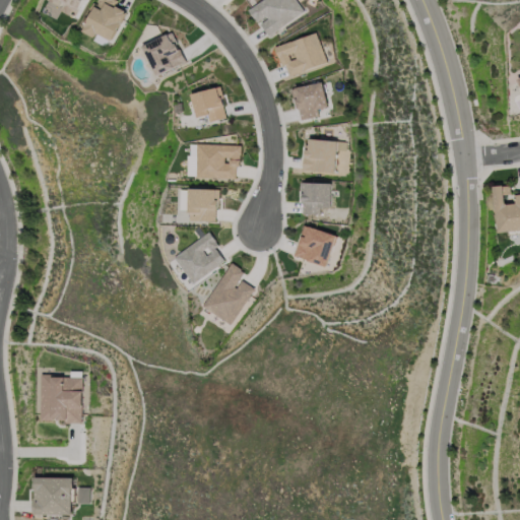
[(80,0),(76,8),(78,9),(73,17),(52,5),(53,3),(47,0),(80,0)]
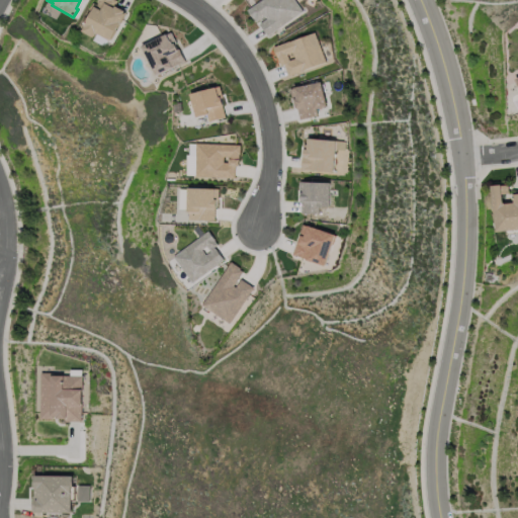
[(79,30),(81,26),(80,25),(89,10),(88,9),(92,2),(95,4),(97,0),(116,0),(113,5),(121,10),(120,12),(122,13),(107,40),(93,33),(91,37),(79,30)]
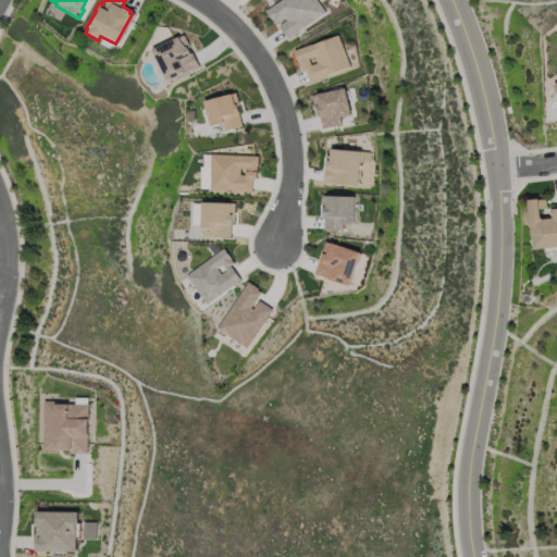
[(313,0),(323,12),(287,38),(277,25),(286,20),(284,16),(275,23),(265,11),(280,0),(313,0)]
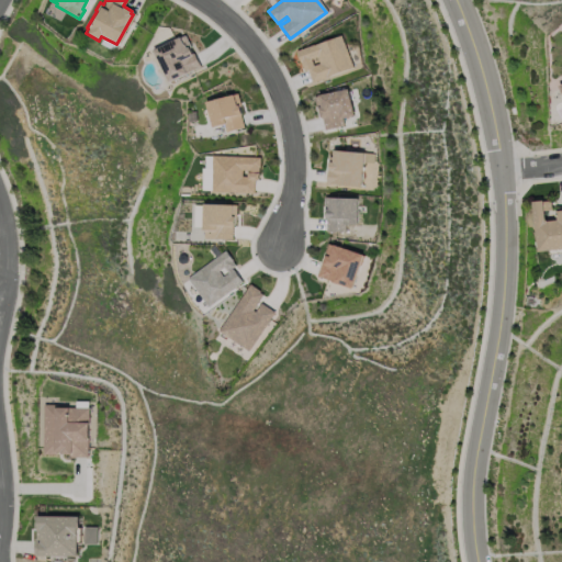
[(352,68),(312,82),(307,69),(303,71),(295,51),(339,34),(352,68)]
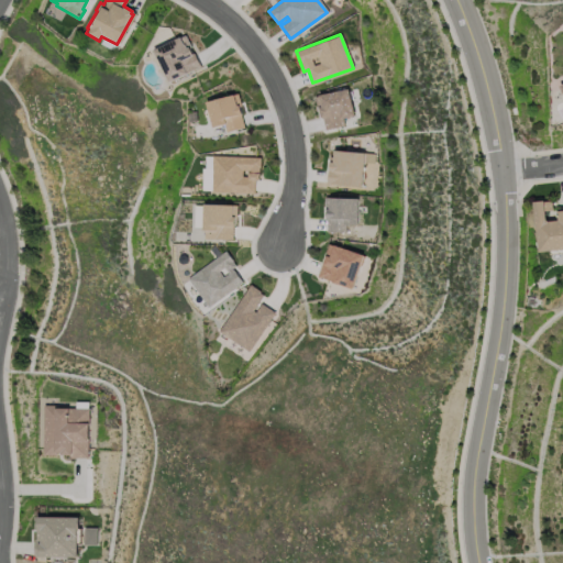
[(199,66),(167,81),(152,51),(178,37),(181,44),(183,43),(185,47),(187,46),(190,55),(194,55),(199,66)]
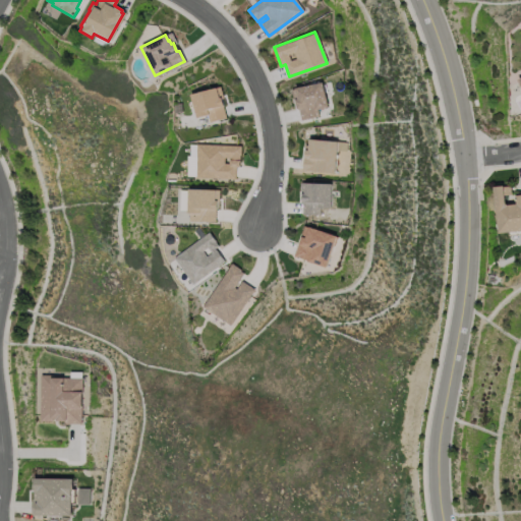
[(317,115),(300,119),(297,108),(296,109),(291,90),(321,82),(327,107),(316,109),(317,115)]
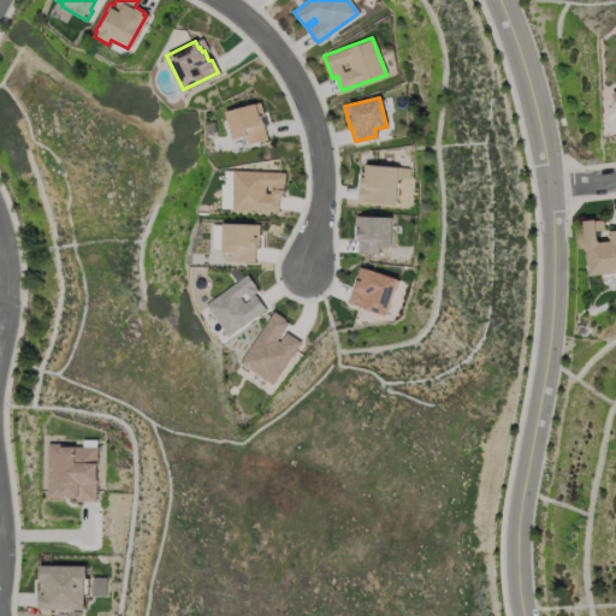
[(254,104),(256,114),(259,114),(266,138),(244,144),(242,136),(230,138),(223,112),(254,104)]
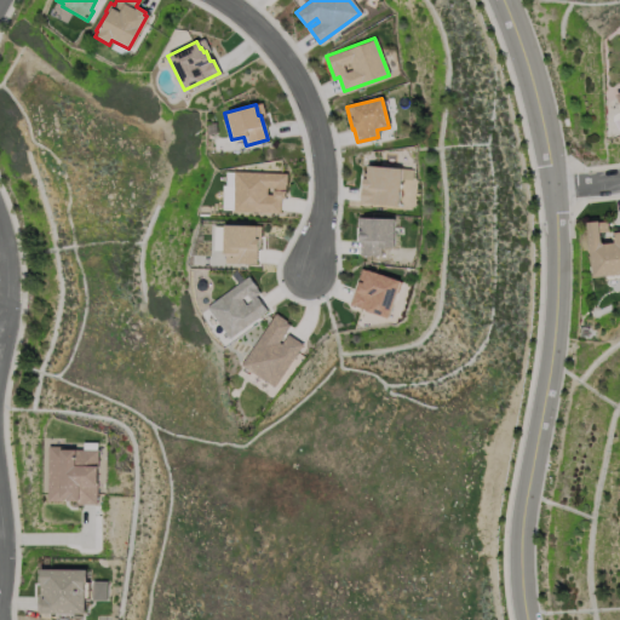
[(396,205),(360,202),(362,178),(363,172),(366,173),(366,166),(411,170),(409,179),(399,178),(396,205)]
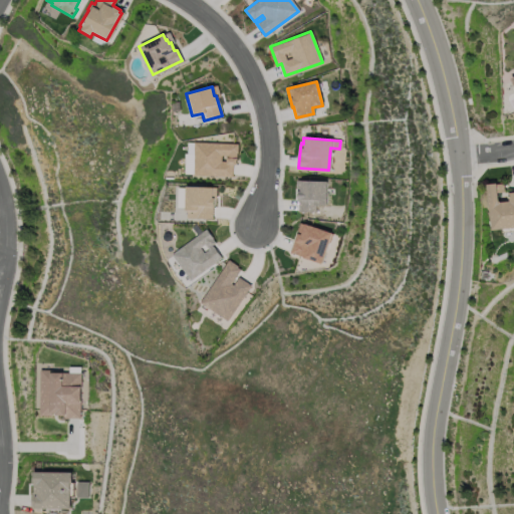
[(182,175),(184,154),(186,154),(187,142),(237,143),(237,153),(235,153),(235,166),(232,166),(232,176),(182,175)]
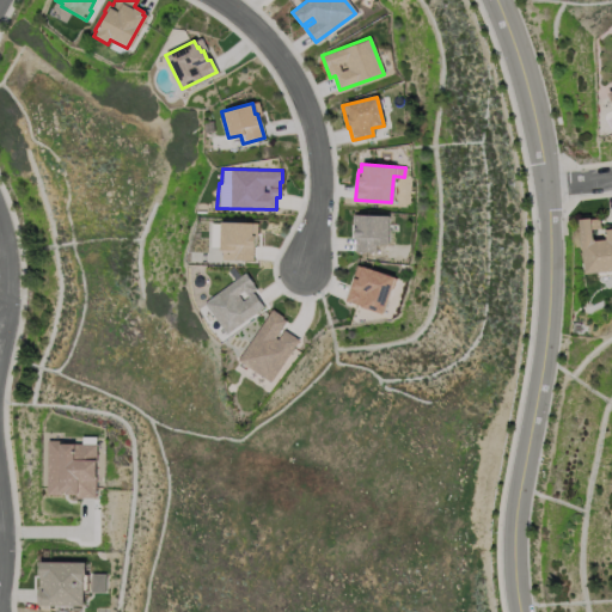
[(389,216),(387,245),(375,245),(374,254),(355,252),(355,238),(352,238),(353,215),(389,216)]
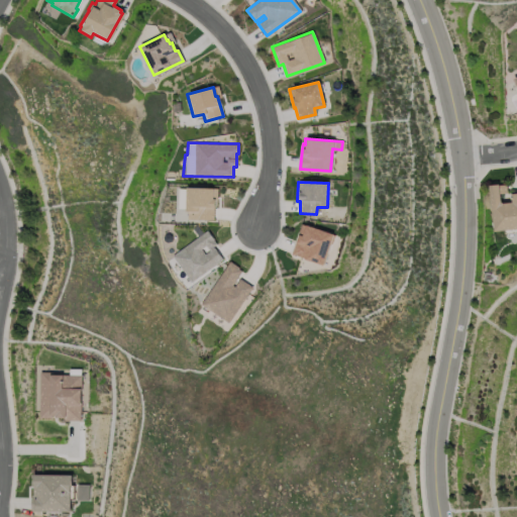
[(487,184),(504,183),(506,192),(516,189),(516,227),(491,229),(487,184)]
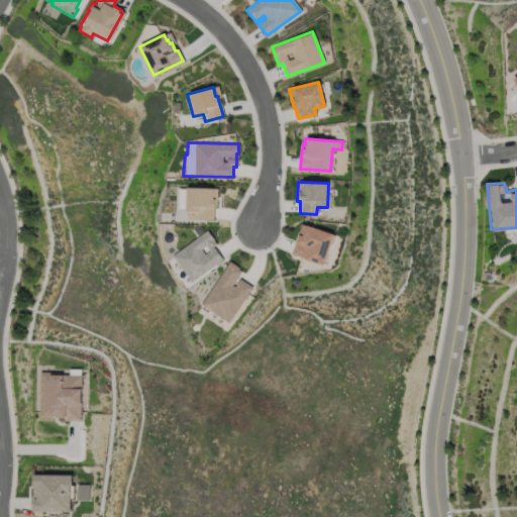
[(212,220),(186,219),(186,213),(183,212),(184,189),(211,190),(211,199),(213,199),(212,220)]
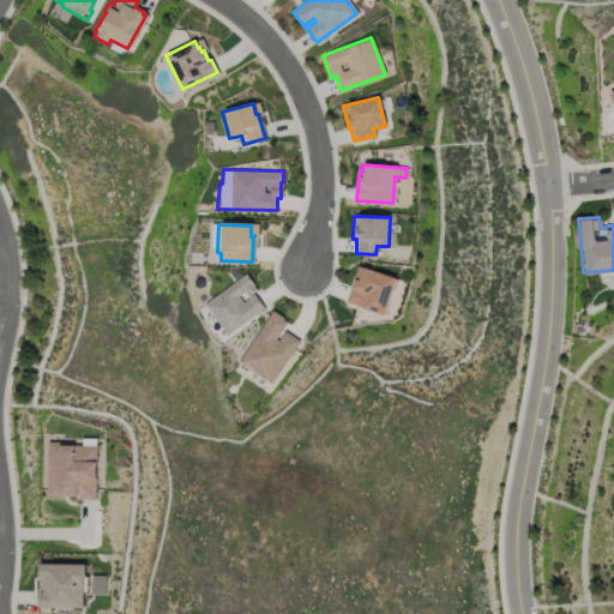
[(344,302),(357,266),(395,280),(381,317),(361,309),(361,307),(350,304),(349,305),(344,302)]
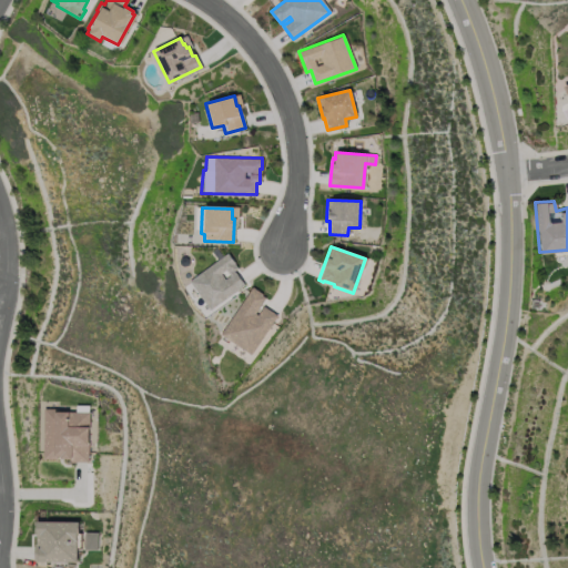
[(189,282),(226,254),(236,269),(234,271),(244,285),(210,310),(189,282)]
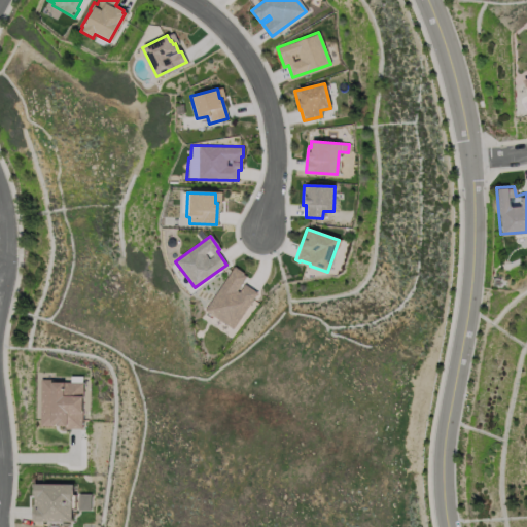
[(233,267),(246,276),(236,291),(239,292),(244,285),(256,293),(231,330),(203,310),(233,267)]
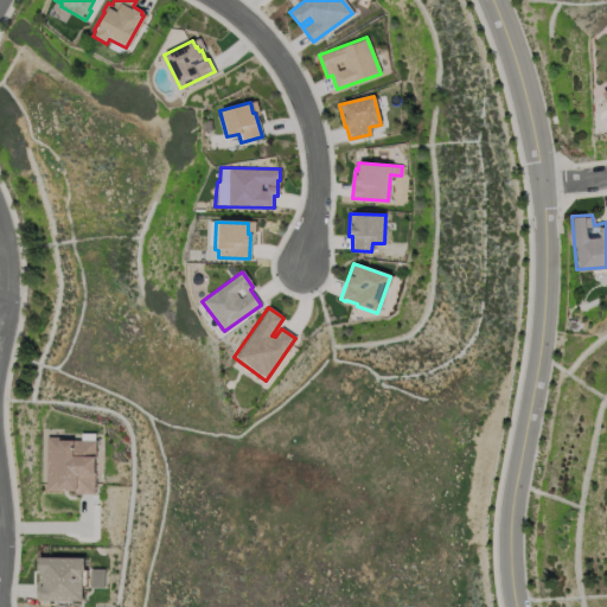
[(91,494),(72,494),(72,490),(43,490),(45,435),(59,436),(59,440),(91,439),(91,494)]
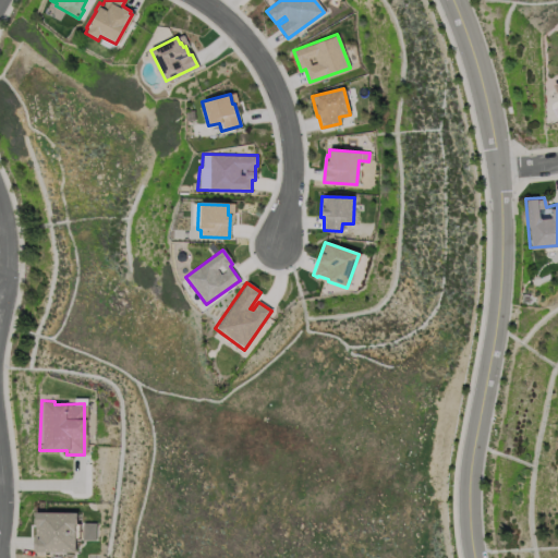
[(71,513),(71,553),(31,553),(31,534),(33,534),(33,525),(29,525),(29,513),(71,513)]
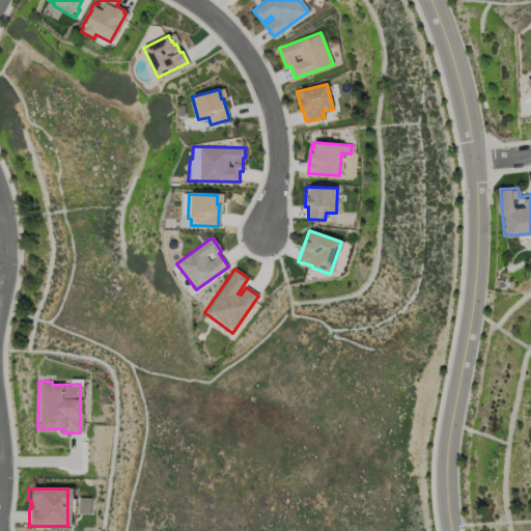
[(88,498),(88,513),(77,513),(77,497),(88,498)]
